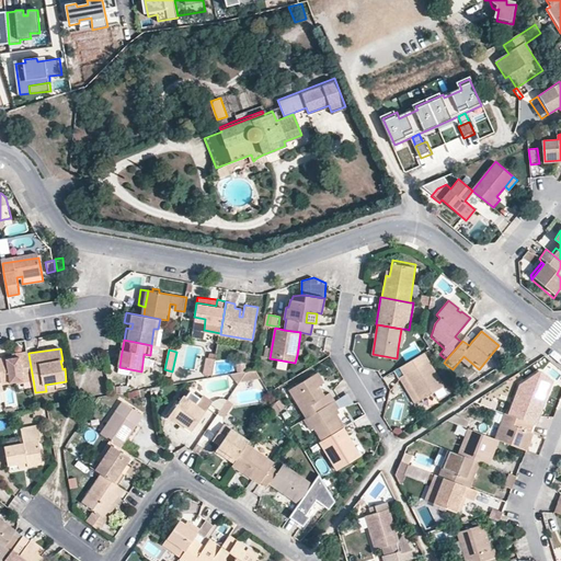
[(213,376),(217,354),(210,353),(209,357),(206,357),(203,374),(213,376)]
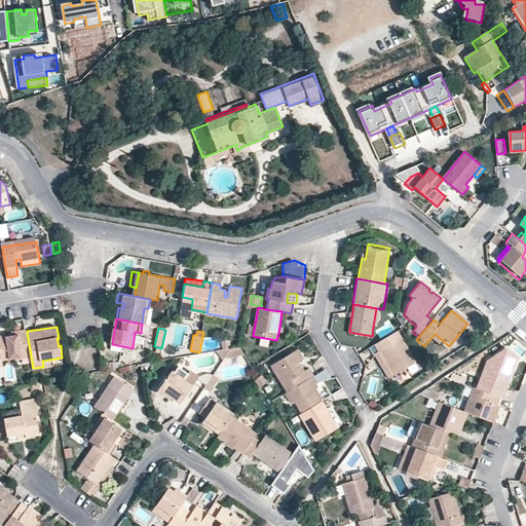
[(31,355),(27,332),(0,336),(0,345),(2,361),(23,357),(31,355)]
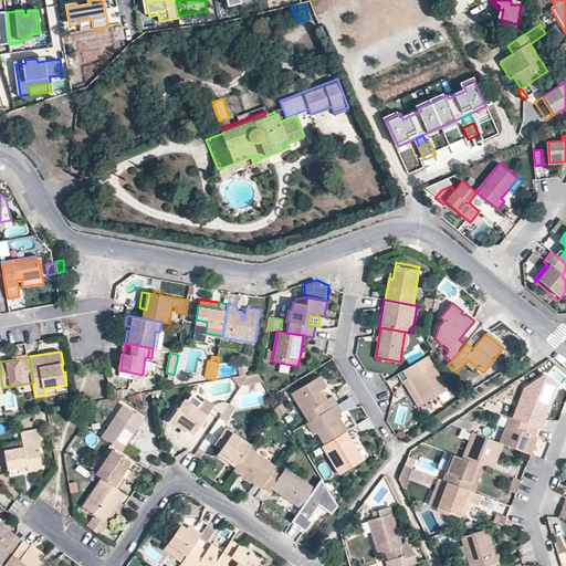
[(418,409),(447,391),(426,357),(404,370),(407,378),(401,381),(418,409)]
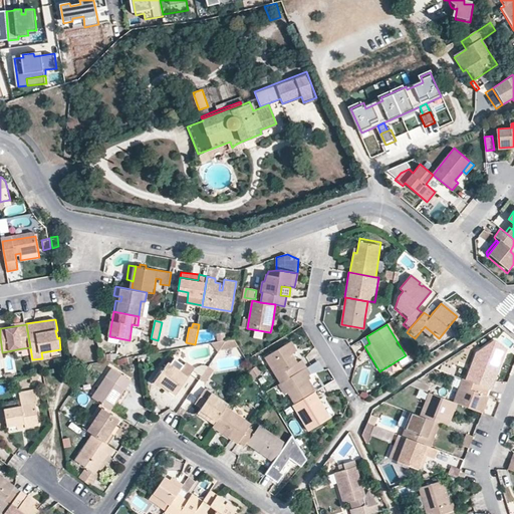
[(427,337),(432,332),(425,326),(420,332),(427,337)]
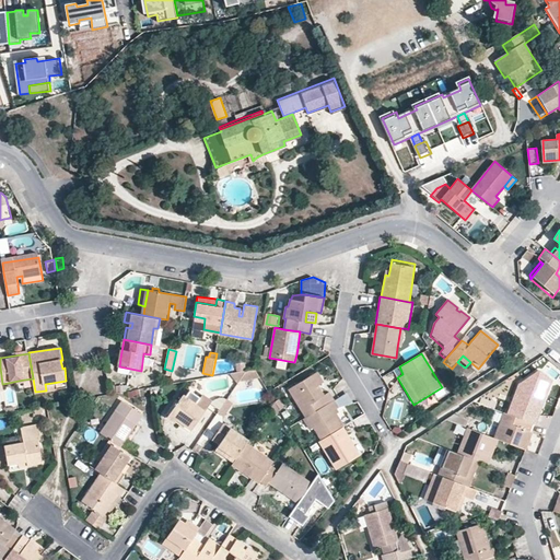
[(236,363),(237,371),(245,370),(244,362),(236,363)]
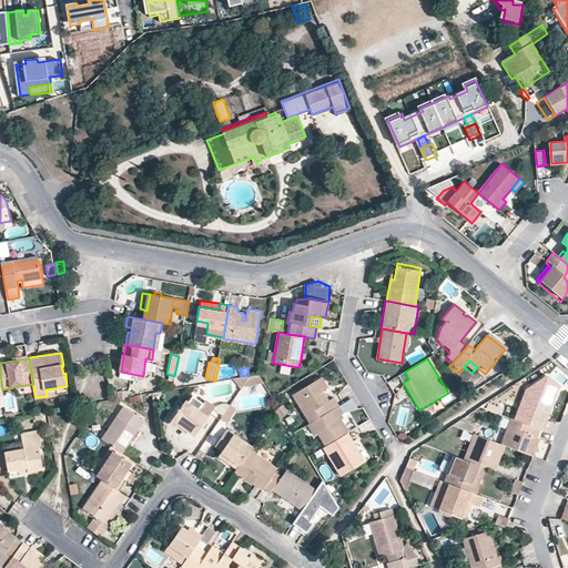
[(251,375),(244,384),(263,382),(257,374),(251,375)]
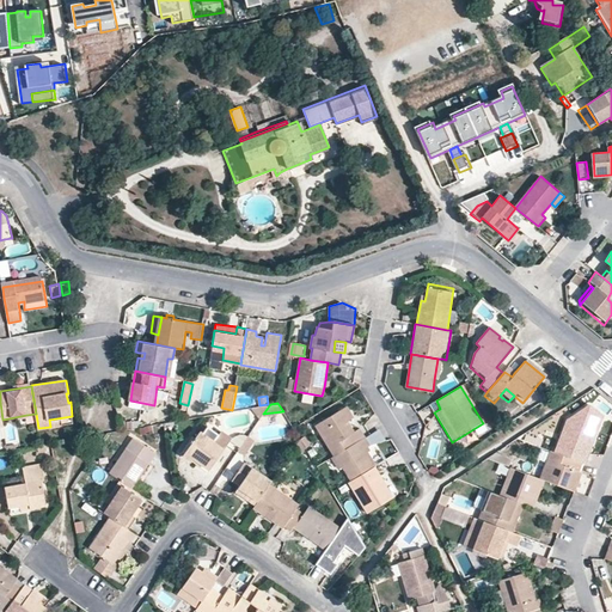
[(259,418),(263,414),(270,404),(268,404),(259,405),(250,408),(259,418)]
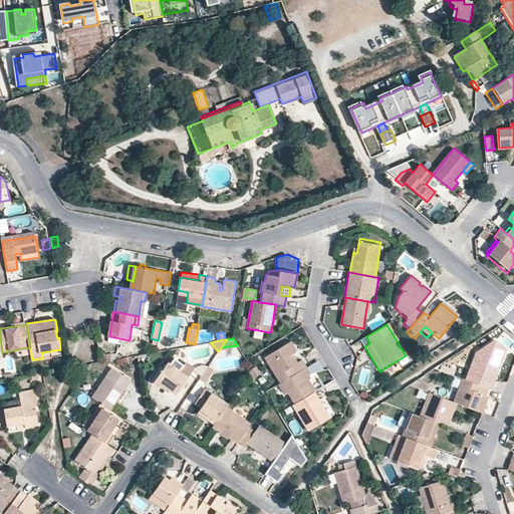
[(284,380),(302,369),(297,361),(293,364),(288,356),(293,353),(292,352),(296,349),(291,341),(268,355),(284,380)]
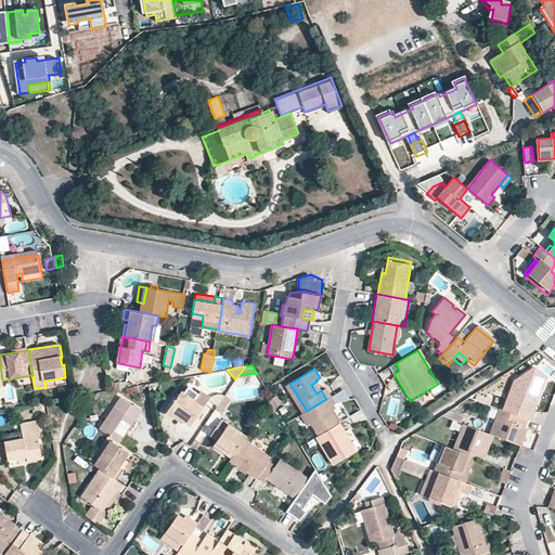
[(504,411),(528,420),(531,421),(534,411),(533,410),(529,409),(538,386),(541,377),(529,373),(526,383),(517,379),(504,411)]
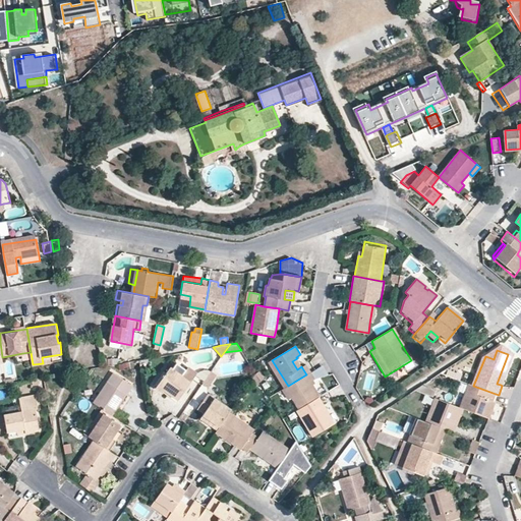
[(62,359),(61,354),(42,357),(43,363),(62,359)]
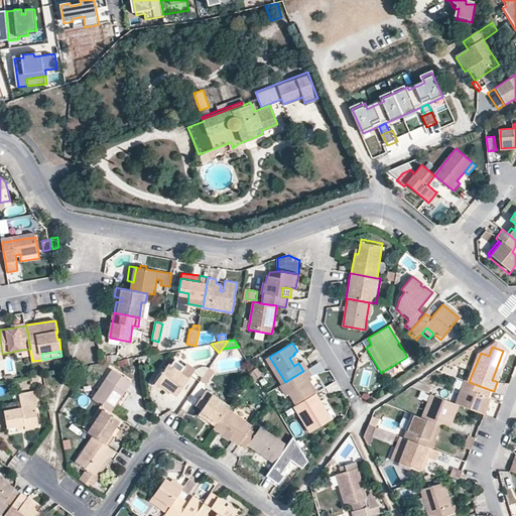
[(298,363),(294,355),(289,358),(294,366),(298,363)]
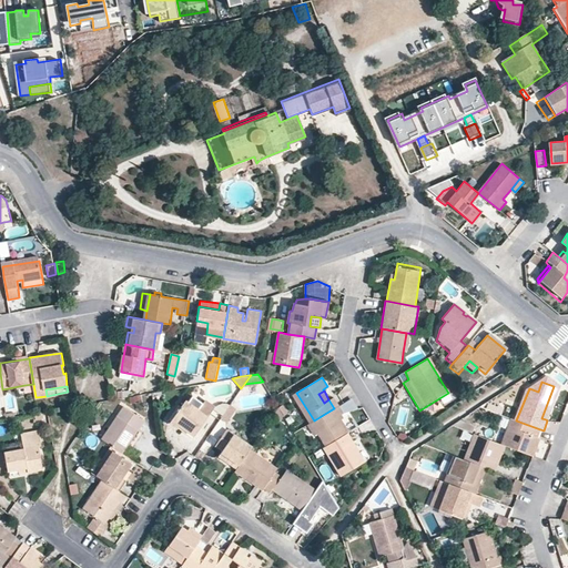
[(555,397),(550,395),(541,418),(546,419),(555,397)]
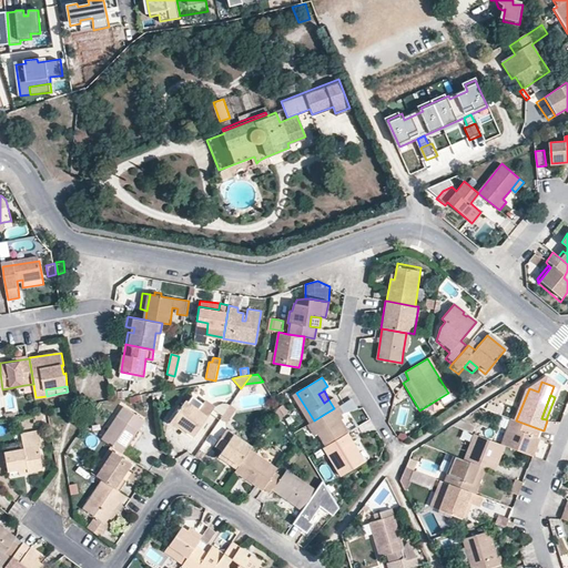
[(185,401),(170,423),(191,438),(214,407),(205,401),(199,411),(185,401)]
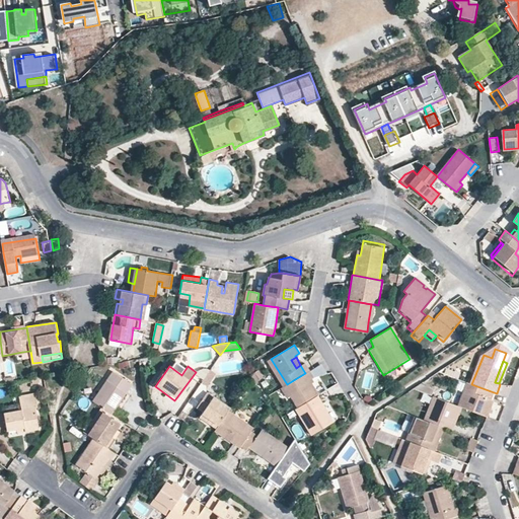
[(311,369),(313,378),(326,375),(324,366),(311,369)]
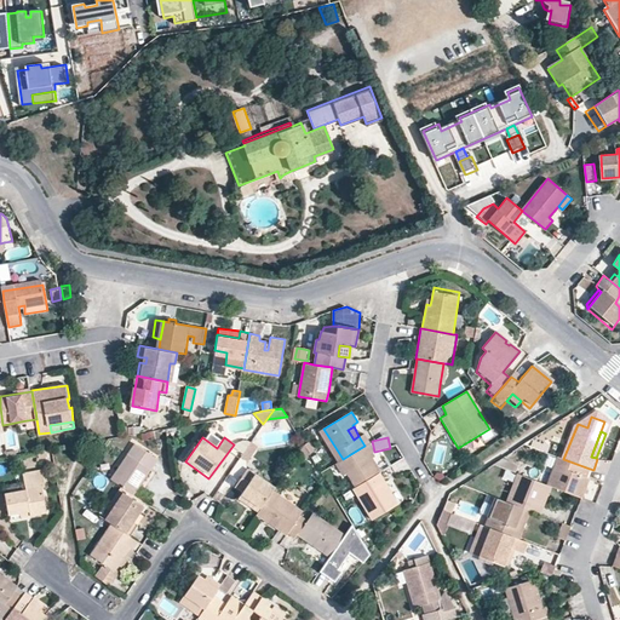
[(258,445),(252,441),(241,455),(248,460),(258,445)]
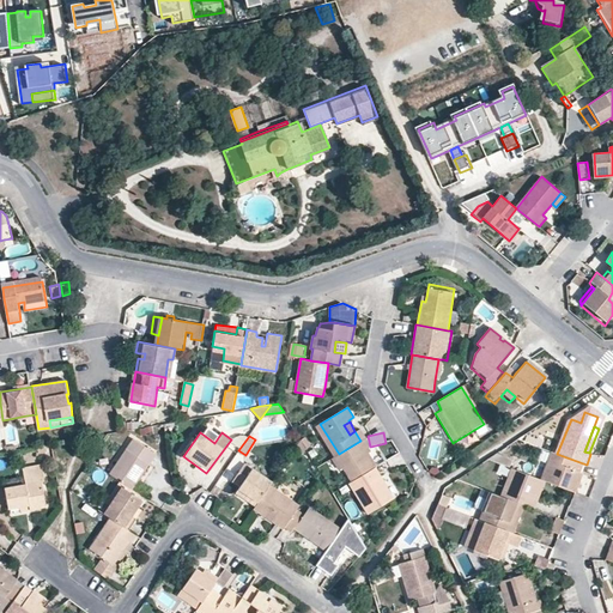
[(360,441),(339,454),(332,459),(339,468),(343,467),(352,481),(375,467),(376,467),(368,453),(364,448),(369,444),(364,438),(360,441)]
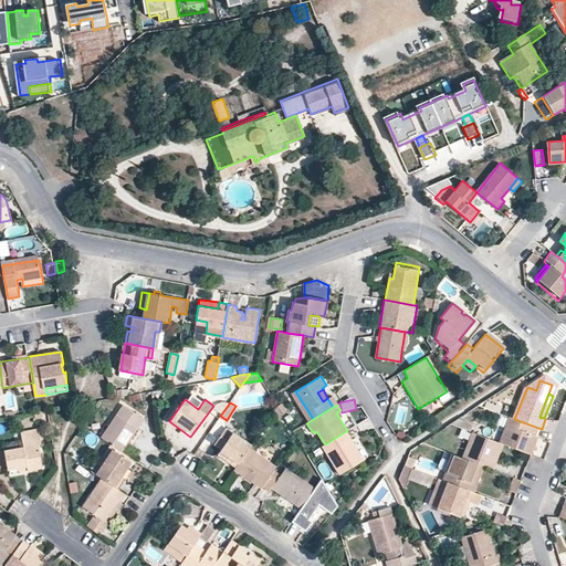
[(144,419),(124,406),(101,438),(111,444),(122,451),(144,419)]
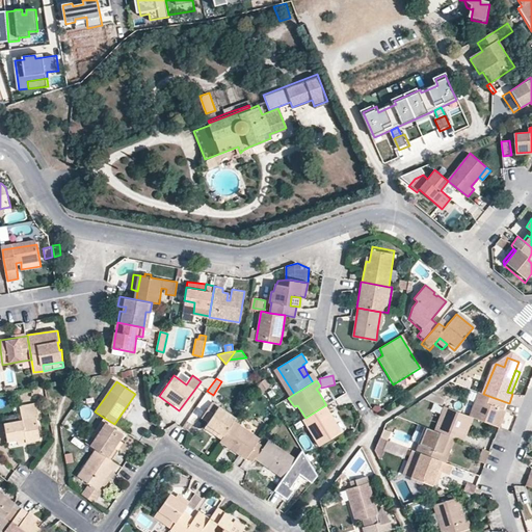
[(503,409),(506,402),(483,394),(480,392),(471,417),(472,417),(474,418),(501,428),(507,410),(503,409)]
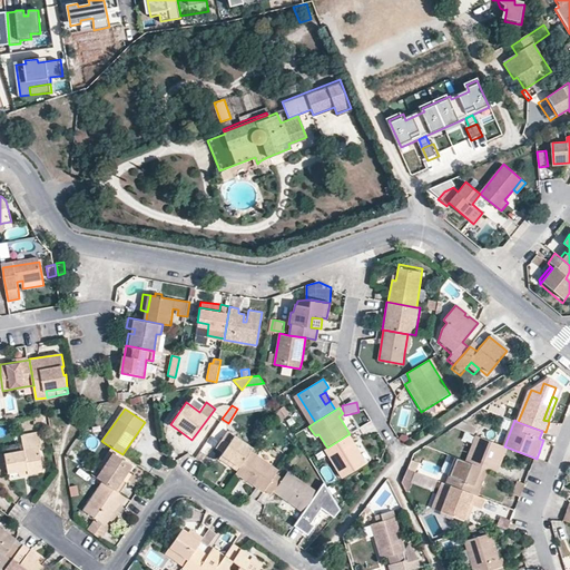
[(237,470),(251,451),(253,449),(227,431),(216,448),(223,452),(219,458),(237,470)]
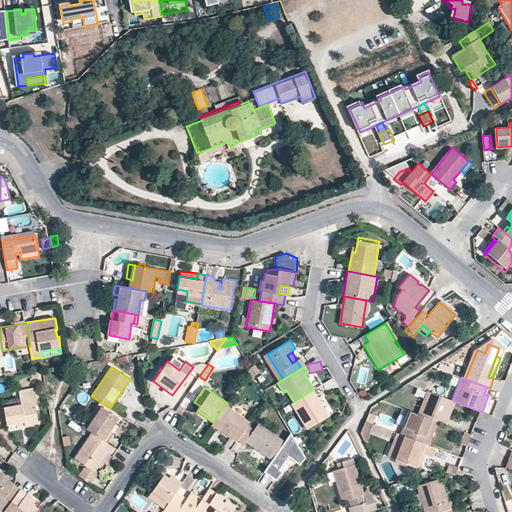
[(6,424),(17,423),(24,421),(25,425),(38,423),(34,402),(37,401),(35,388),(18,391),(21,404),(4,407),(6,424)]
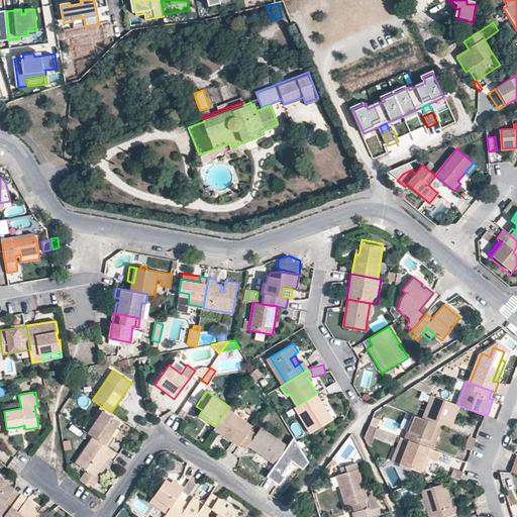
[(316,394),(297,406),(295,407),(310,433),(332,419),(326,410),(321,413),(316,404),(320,401),(316,394)]
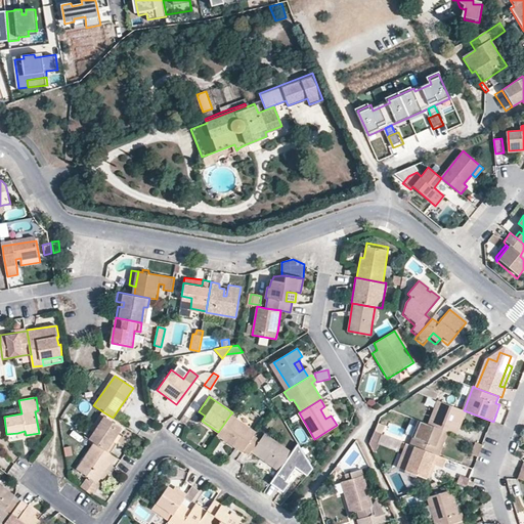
[(465,410),(464,410),(439,400),(430,425),(447,432),(449,433),(457,436),(461,428),(455,426),(457,420),(461,422),(465,410)]
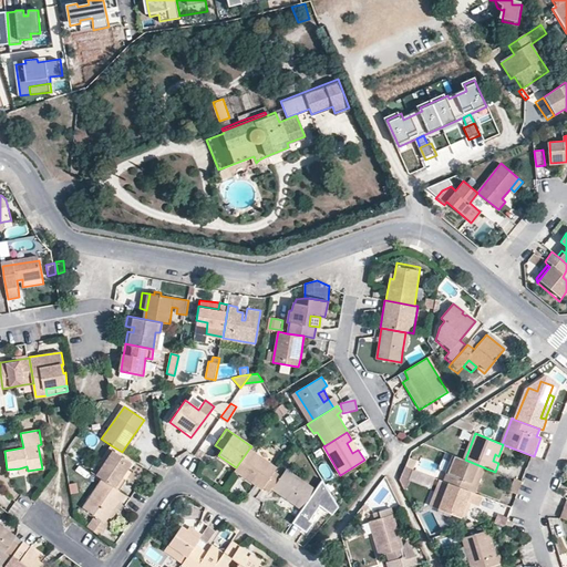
[(358,450),(351,440),(347,443),(352,453),(358,450)]
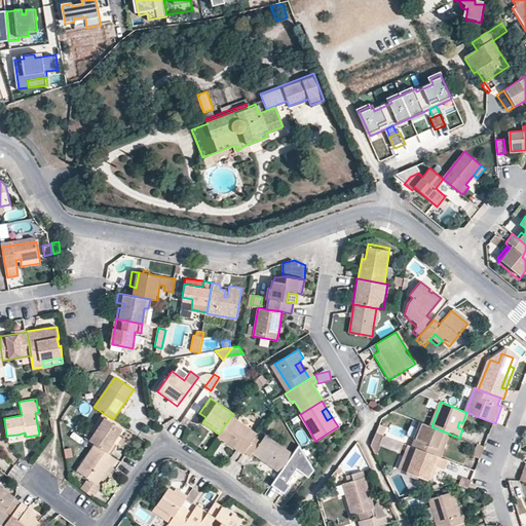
[(462,429),(468,413),(466,412),(462,423),(459,421),(457,427),(462,429)]
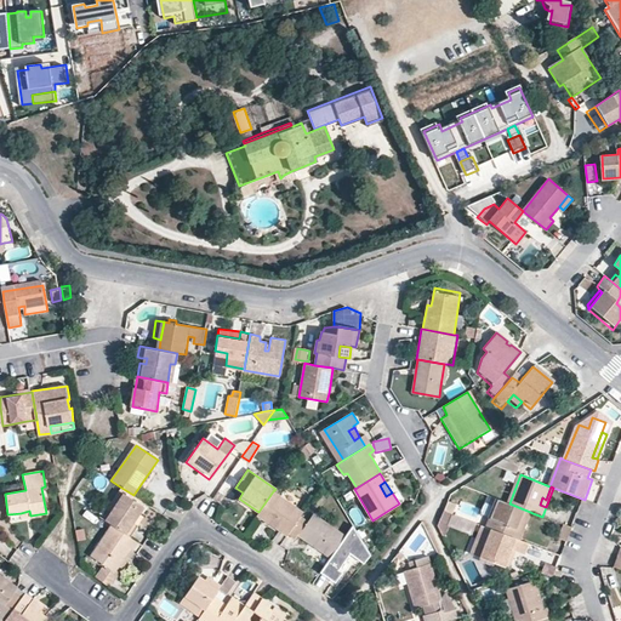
[(124,494),(144,507),(146,503),(134,495),(121,488),(109,506),(113,508),(124,494)]
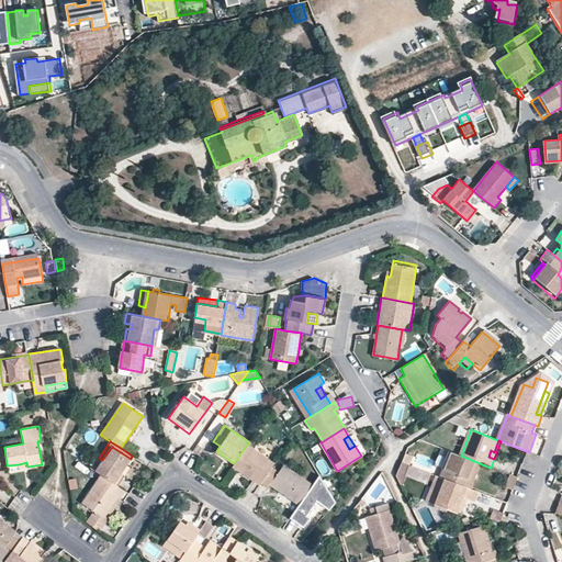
[(259,484),(260,483),(271,467),(273,463),(247,445),(234,463),(233,467),(239,471),(242,469),(253,478),(251,479),(259,484)]
